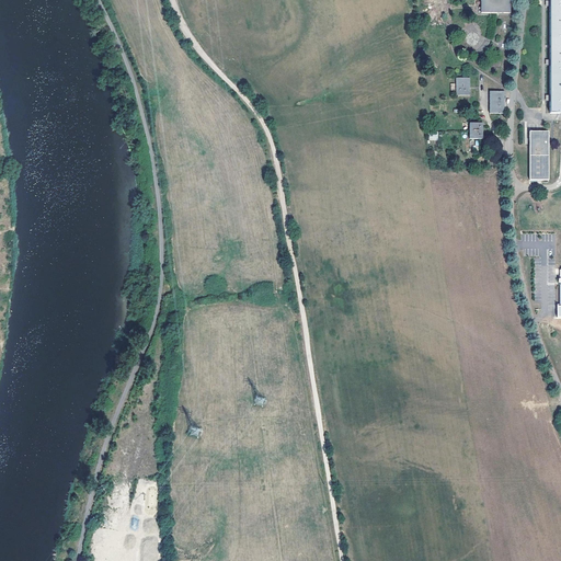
[(511,13),(510,0),(480,0),(480,13),(511,13)]
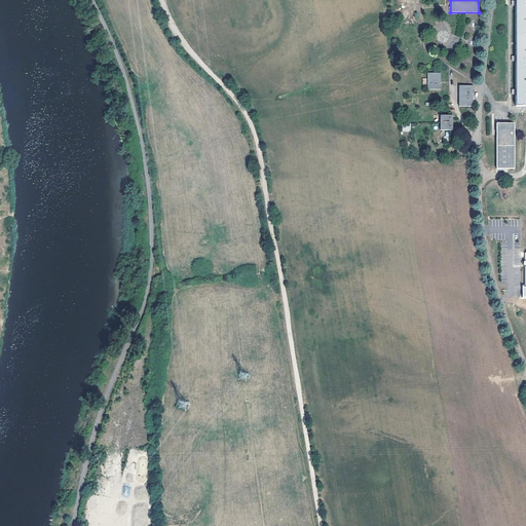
[(525,0),(515,0),(516,107),(525,106),(525,0)]
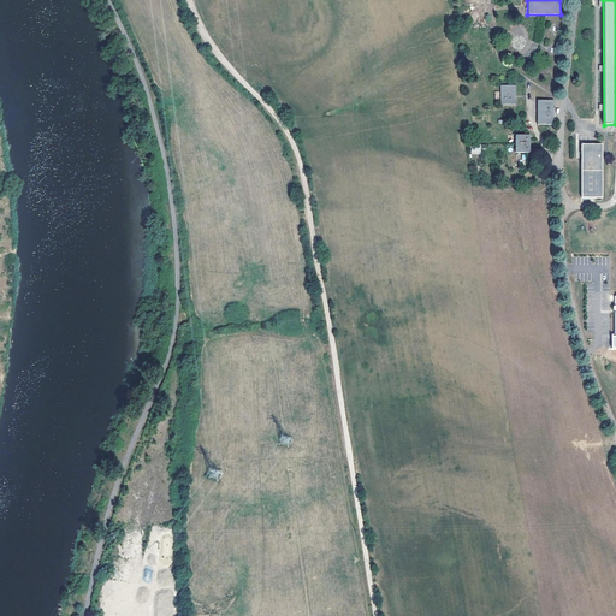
[(516,105),(516,86),(502,86),(501,105),(516,105)]
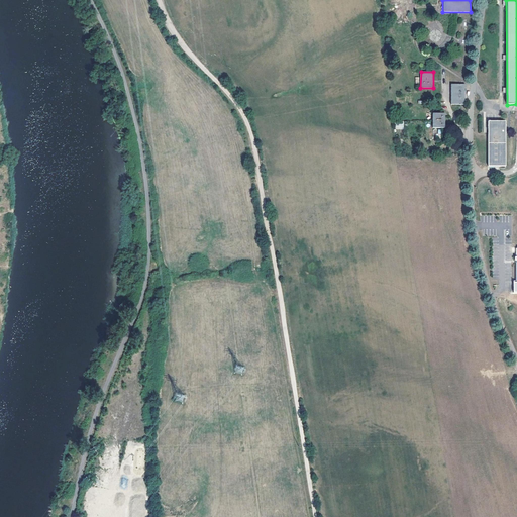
[(451,84),(450,104),(464,105),(466,84),(451,84)]
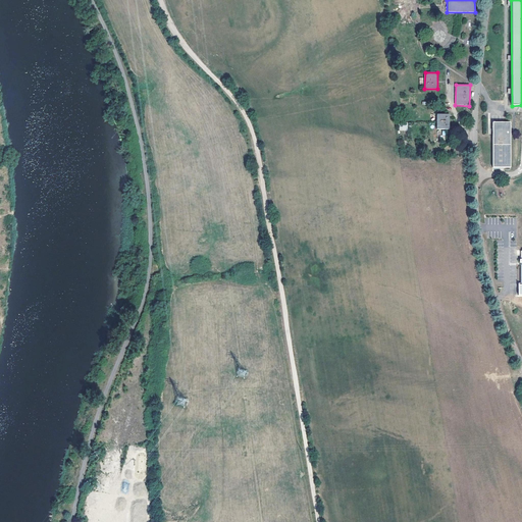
[(437,114),(437,129),(449,129),(450,114),(437,114)]
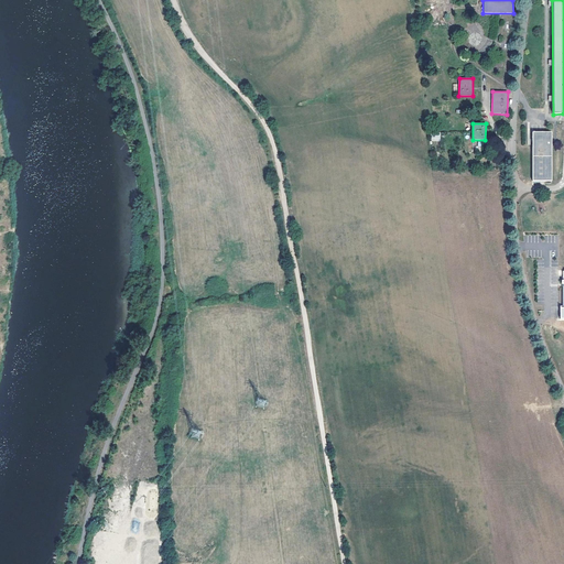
[(441,141),(441,132),(431,132),(431,141),(441,141)]
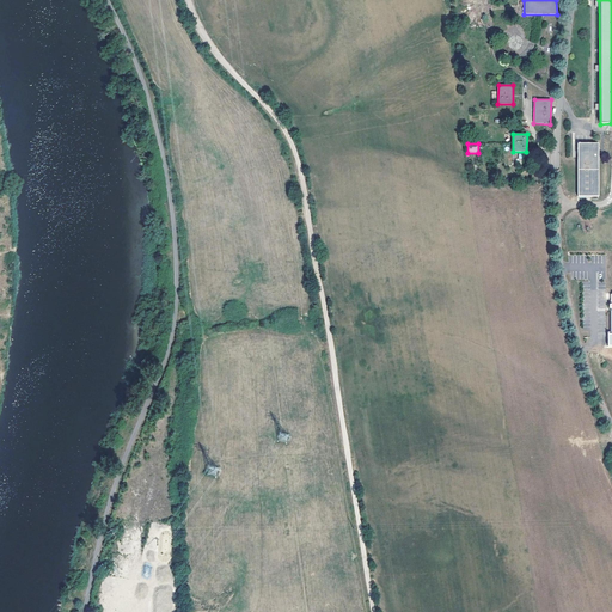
[(577,144),(577,196),(598,196),(598,144),(577,144)]
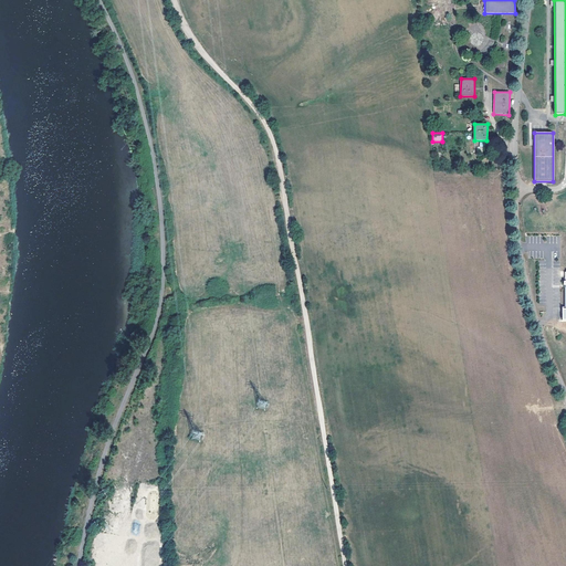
All buildings are outlined.
